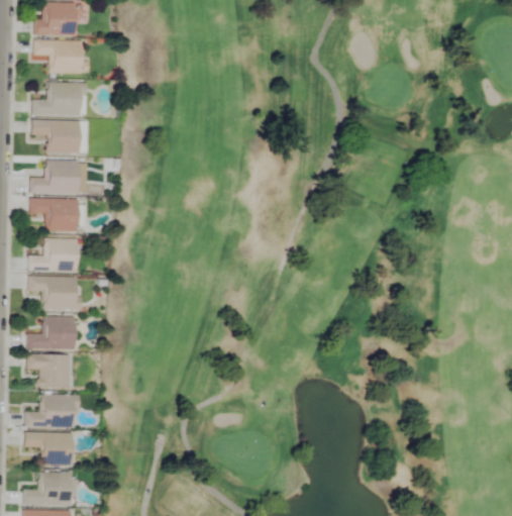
[(76,34),(76,3),(42,3),(42,20),(33,20),(33,34),(76,34)]
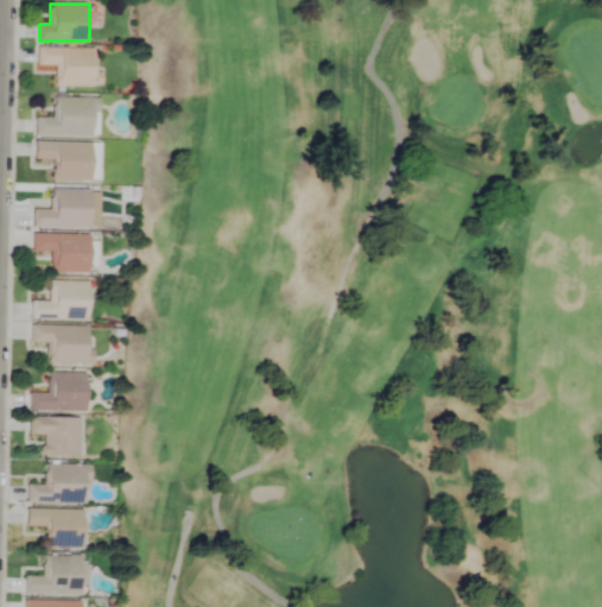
[(96,49),(39,48),(39,65),(58,67),(58,86),(96,86),(96,49)]
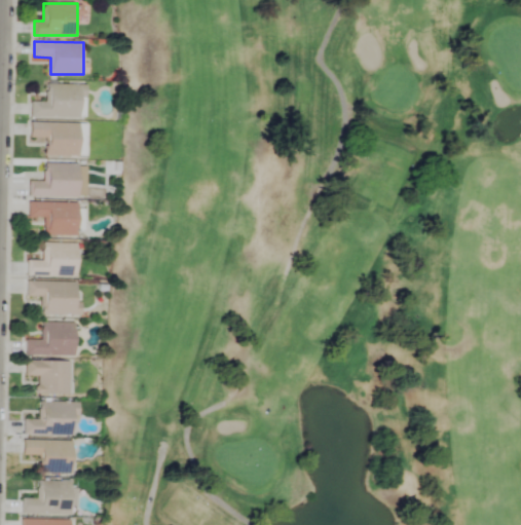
[(33,118),(87,118),(87,84),(48,84),(48,102),(33,102),(33,118)]
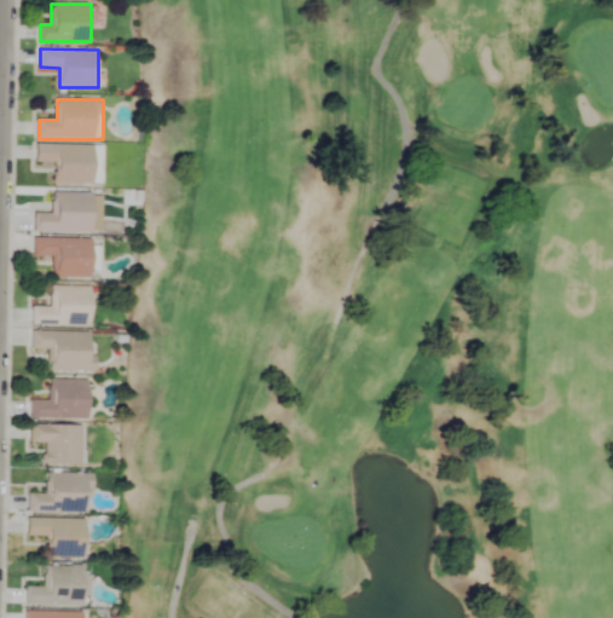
[(56,184),(102,185),(103,145),(39,144),(38,162),(57,162),(56,184)]
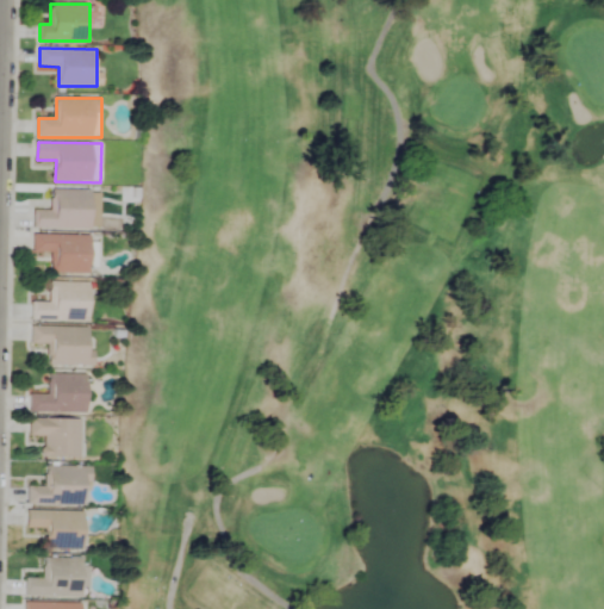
[(93,229),(93,191),(54,191),(54,210),(36,210),(36,229),(93,229)]
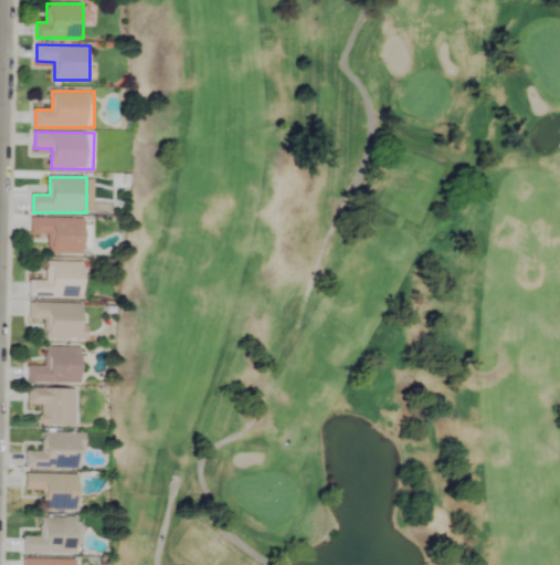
[(85,218),(33,217),(32,233),(51,234),(50,253),(84,254),(85,218)]
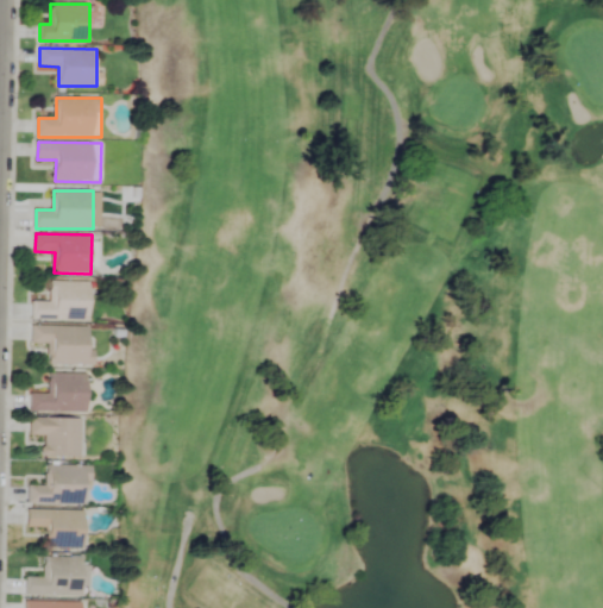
[(90,321),(92,282),(52,281),(52,302),(33,301),(33,320),(90,321)]
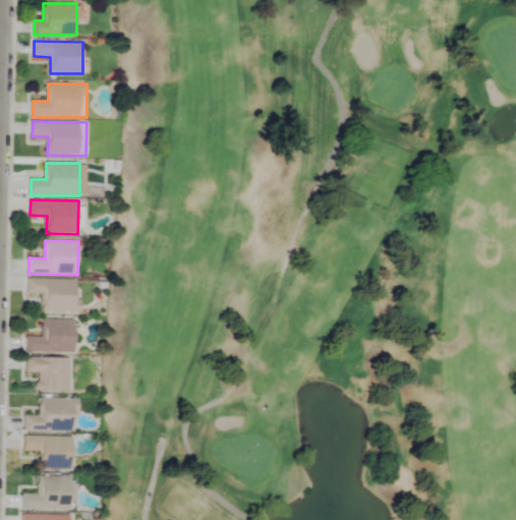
[(77,298),(77,279),(29,279),(29,294),(44,294),(44,311),(81,311),(82,298),(77,298)]
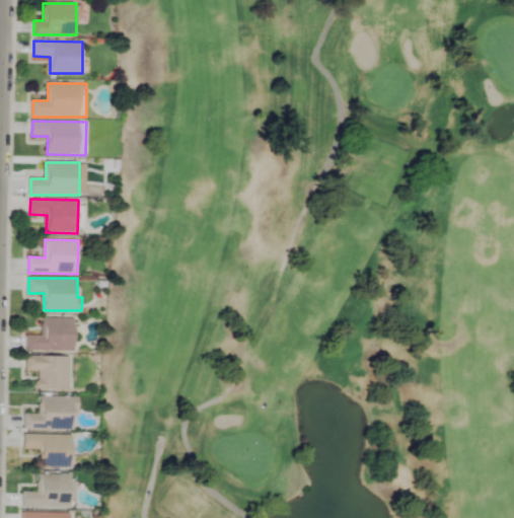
[(75,318),(43,318),(43,336),(27,336),(27,351),(75,351),(75,318)]
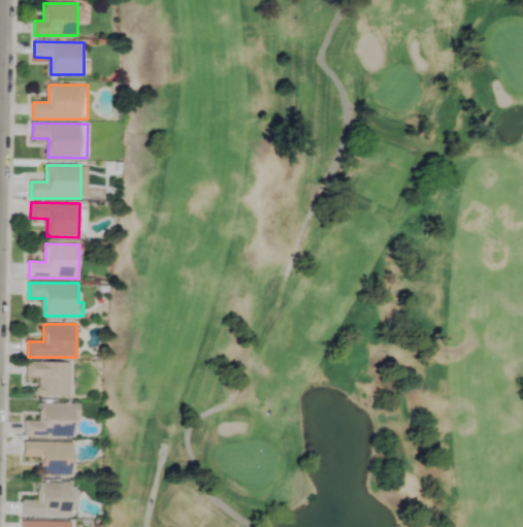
[(28,377),(40,377),(39,396),(71,396),(71,362),(28,362),(28,377)]
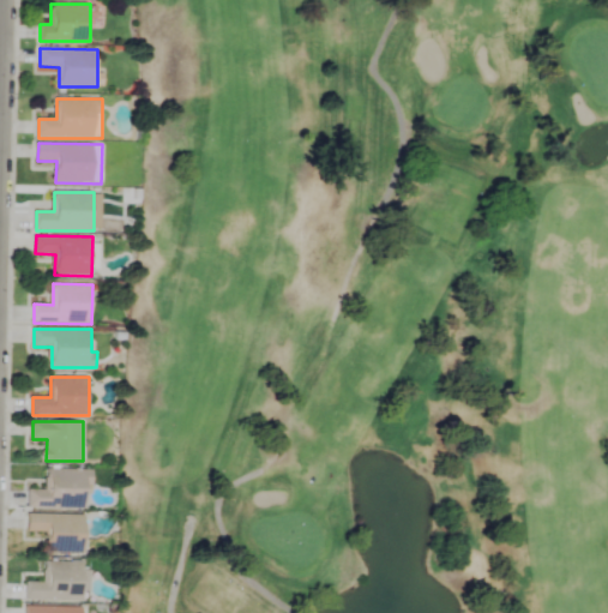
[(88,486),(94,486),(94,469),(48,469),(48,488),(31,488),(30,508),(86,509),(88,486)]
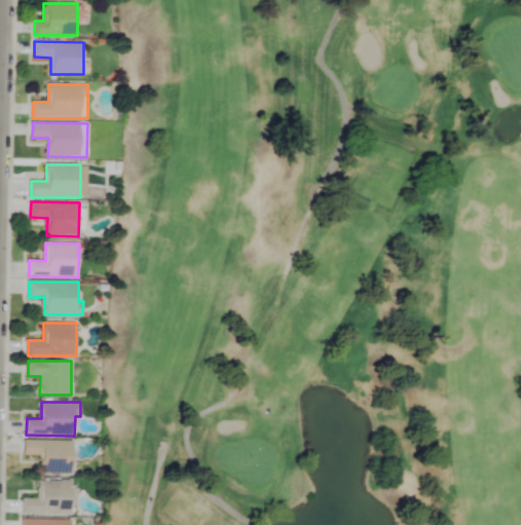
[(73,474),(73,440),(26,439),(25,454),(41,455),(40,473),(73,474)]
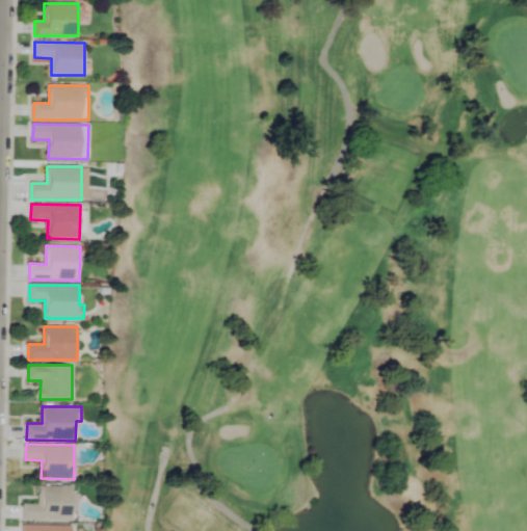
[(75,486),(42,486),(41,504),(24,504),(24,520),(75,521),(75,486)]
